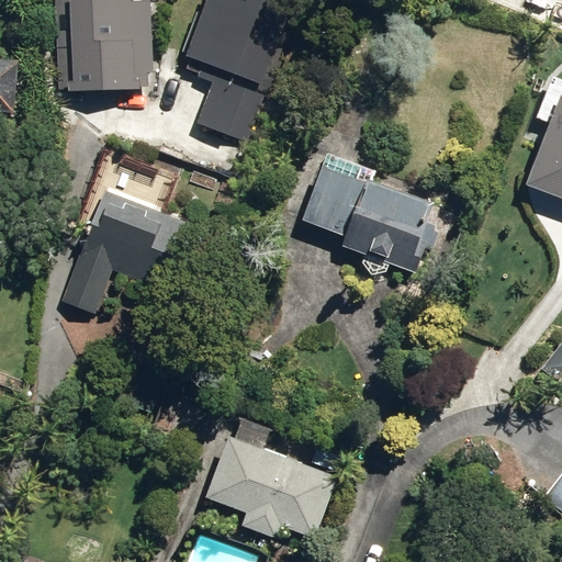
[(64,0),(64,89),(156,87),(155,72),(159,72),(159,0),(64,0)]
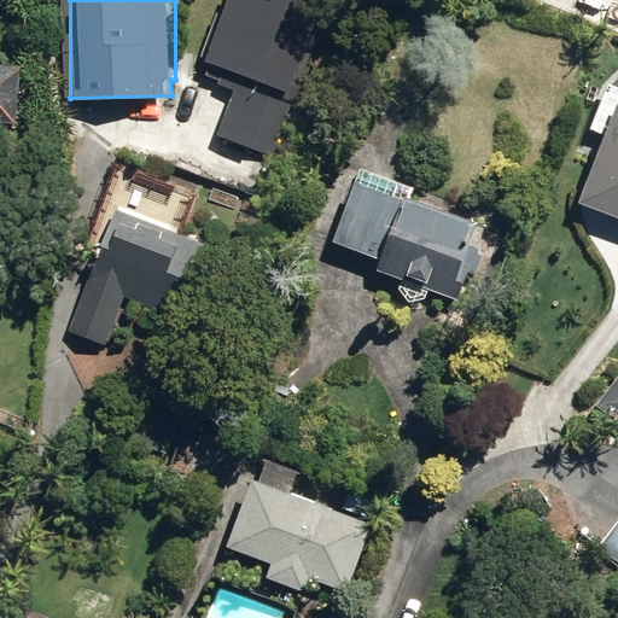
[(334,7),(316,0),(229,0),(207,59),(216,63),(213,75),(226,80),(225,83),(243,89),(225,135),(279,156),(302,95),(298,92),(302,82),(334,7)]
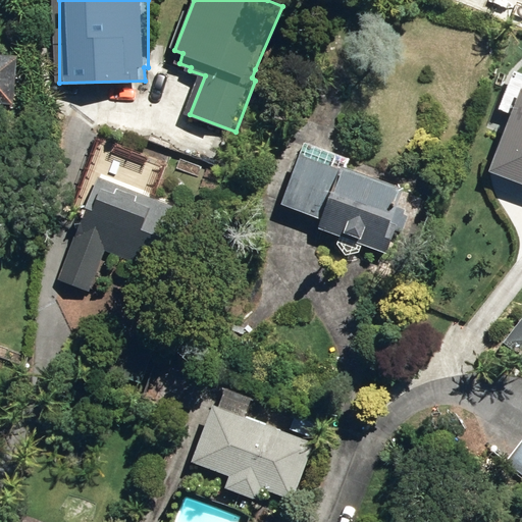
[(0,105),(11,106),(17,57),(0,55),(0,105)]
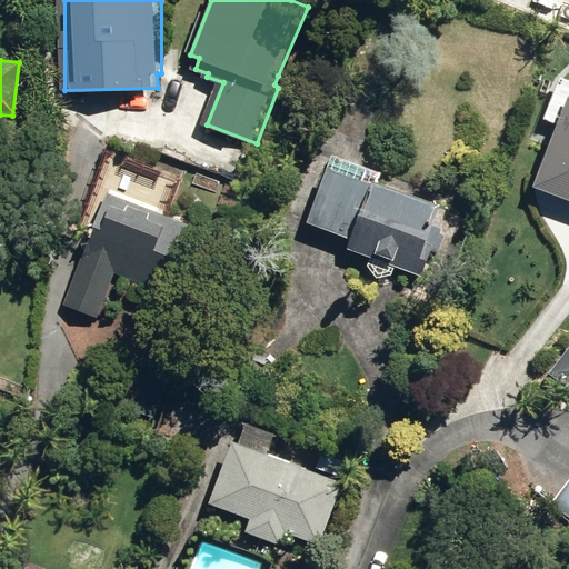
[(137,110),(138,127),(155,126),(153,109),(137,110)]
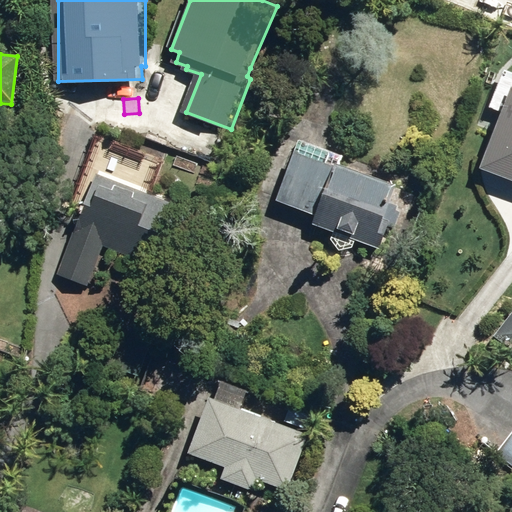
[(511,105),(488,164),(511,173),(511,105)]
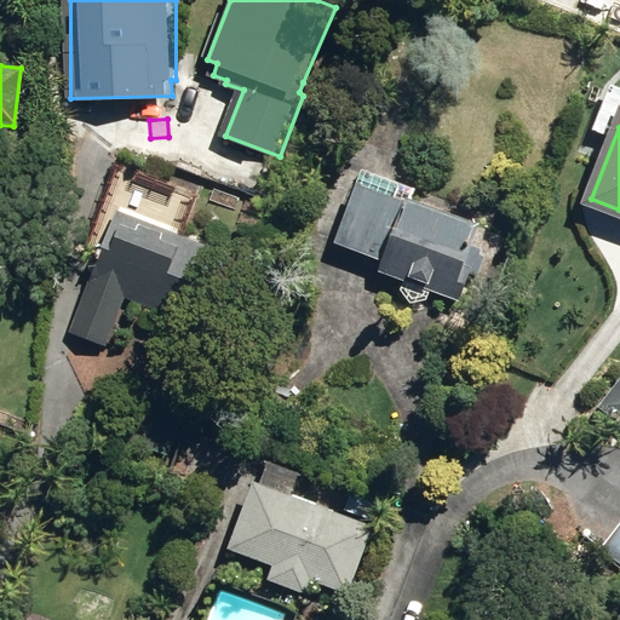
[(378,270),(459,303),(466,285),(454,280),(477,227),(411,200),(414,189),(366,170),(359,185),(356,184),(332,240),(382,260),(378,270)]
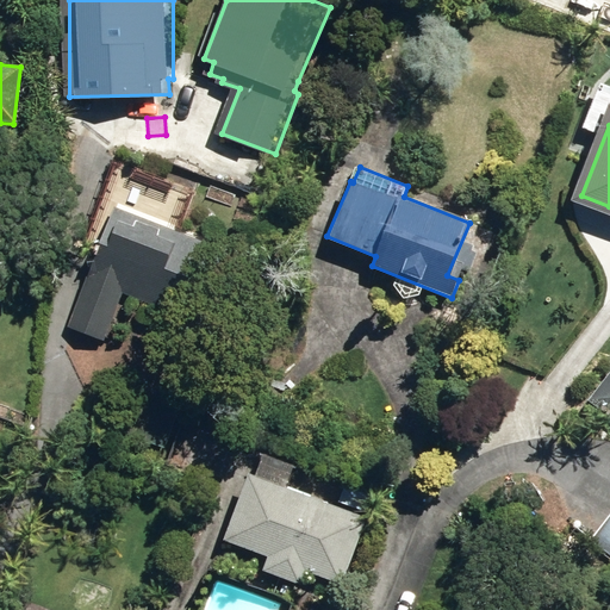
[(68,327),(104,340),(122,294),(199,323),(226,250),(114,207),(68,327)]
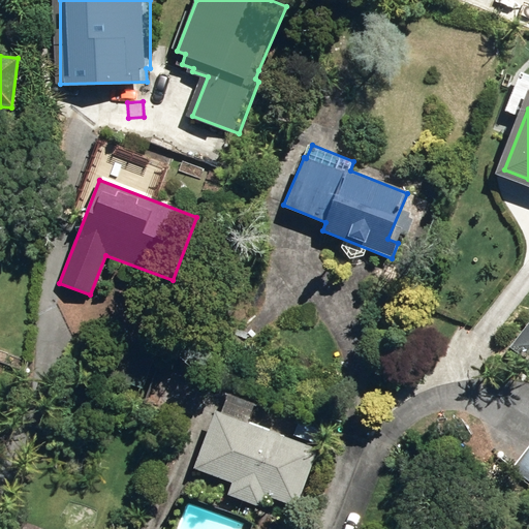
[(528,483),(528,321),(509,346),(528,362),(528,445),(511,469),(528,483)]
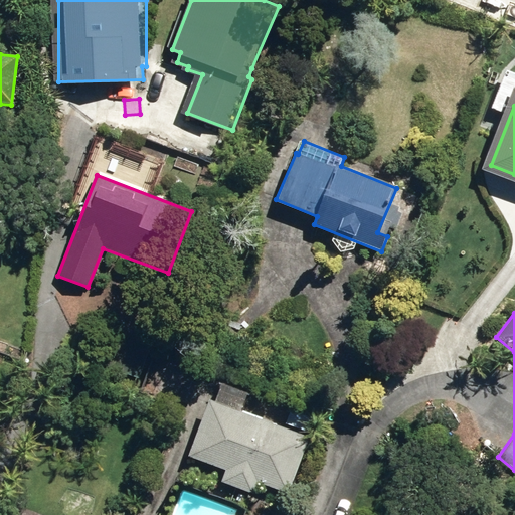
[(221,482),(252,494),(258,482),(289,493),(310,437),(209,399),(188,456),(225,470),(221,482)]
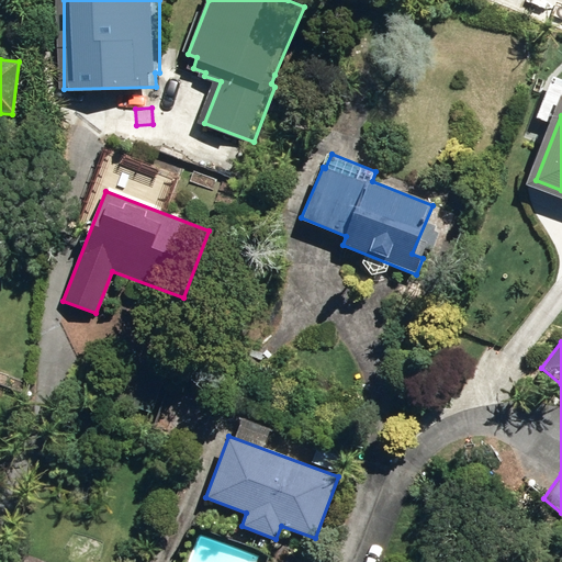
All buildings are outlined.
